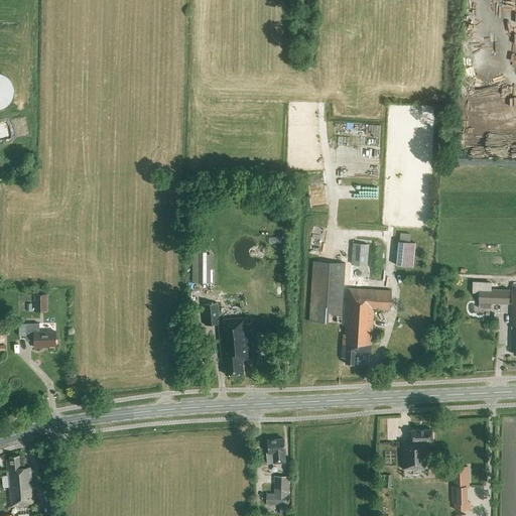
[(0,109),(2,109),(7,106),(11,102),(13,97),(14,92),(13,86),(11,81),(7,77),(2,74),(0,73),(0,109)]
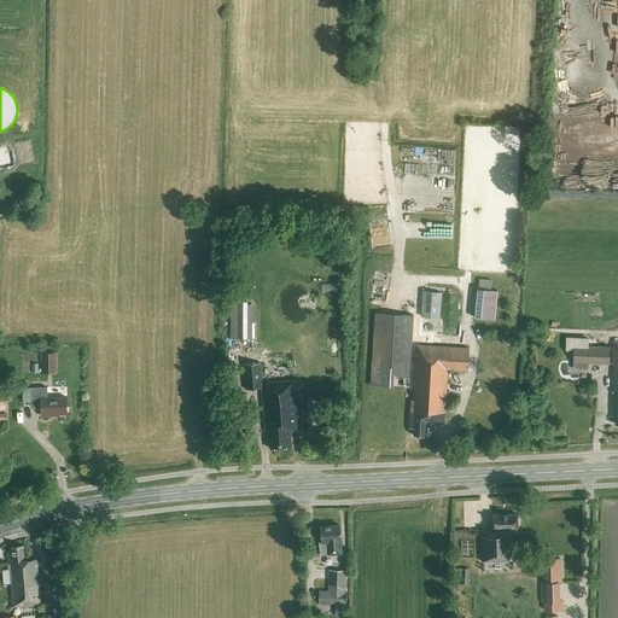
[(494,320),(497,291),(477,290),(474,319),(494,320)]
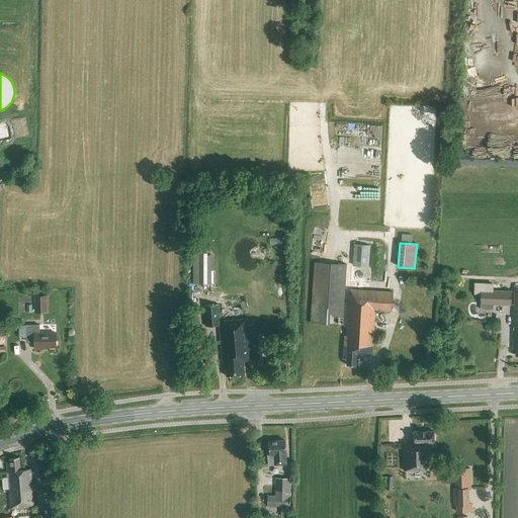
[(367,267),(369,246),(355,245),(353,265),(367,267)]
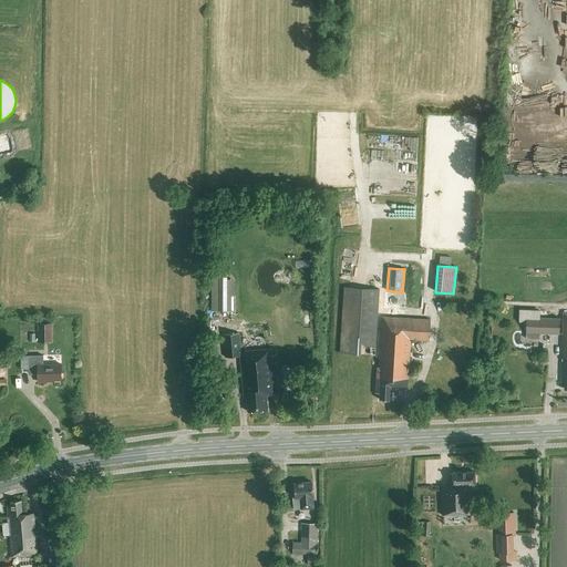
[(210,274),(212,311),(227,311),(227,274),(210,274)]
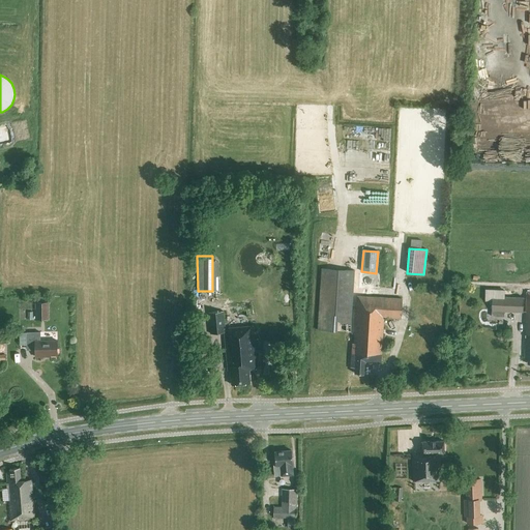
[(350,332),(352,313),(356,313),(352,372),(355,372),(355,374),(365,375),(366,362),(381,363),(384,318),(401,319),(402,300),(357,297),(356,306),(352,306),(354,271),(322,268),(318,330),(350,332)]
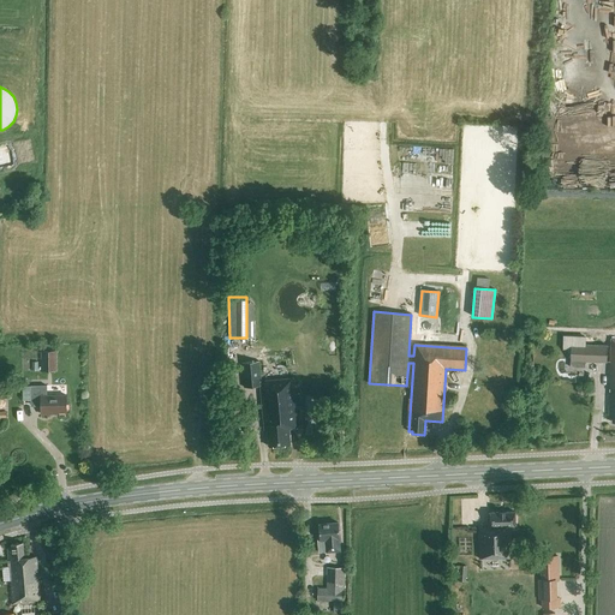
[(571,345),(569,362),(569,368),(585,369),(585,362),(607,363),(608,346),(571,345)]
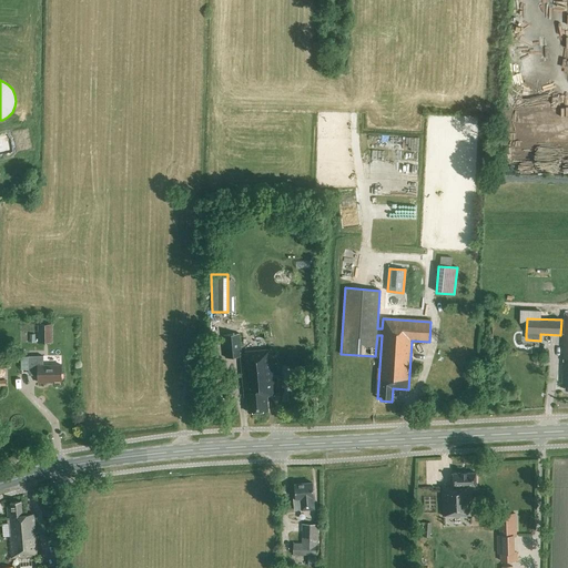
[(52,343),(52,325),(38,325),(39,344),(52,343)]
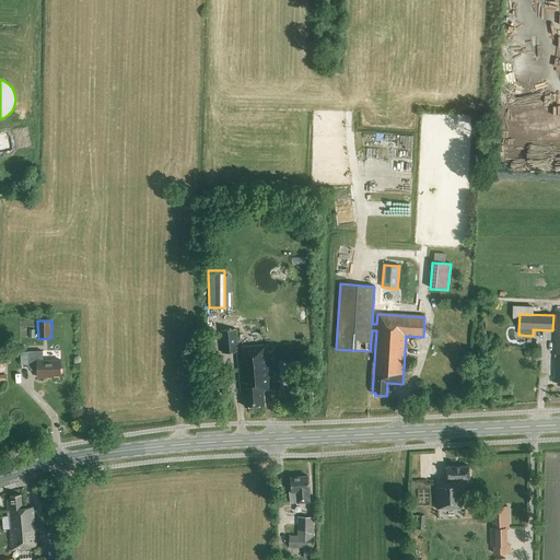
[(272,389),(268,345),(237,347),(236,328),(220,330),(221,352),(237,351),(241,394),(243,394),(244,405),(265,404),(264,391),(272,389)]
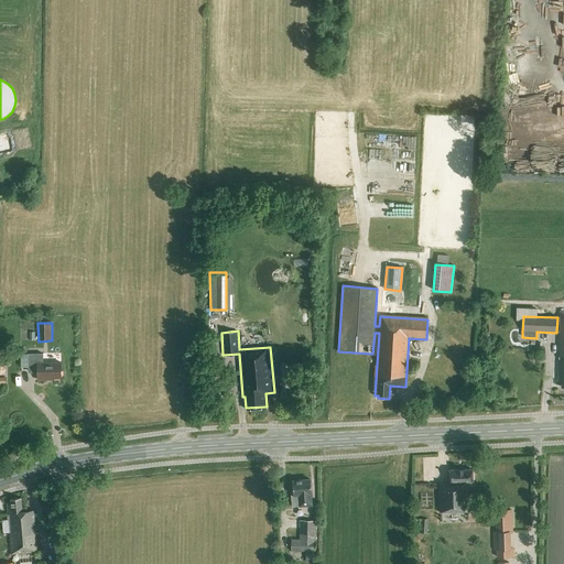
[(47,380),(47,379),(61,379),(61,362),(43,364),(43,354),(28,354),(29,372),(38,372),(38,380),(47,380)]
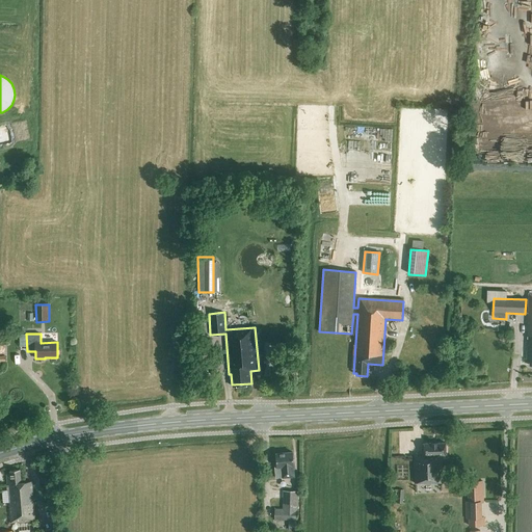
[(414,455),(415,482),(442,481),(441,455),(446,455),(445,442),(423,443),(423,455),(414,455)]
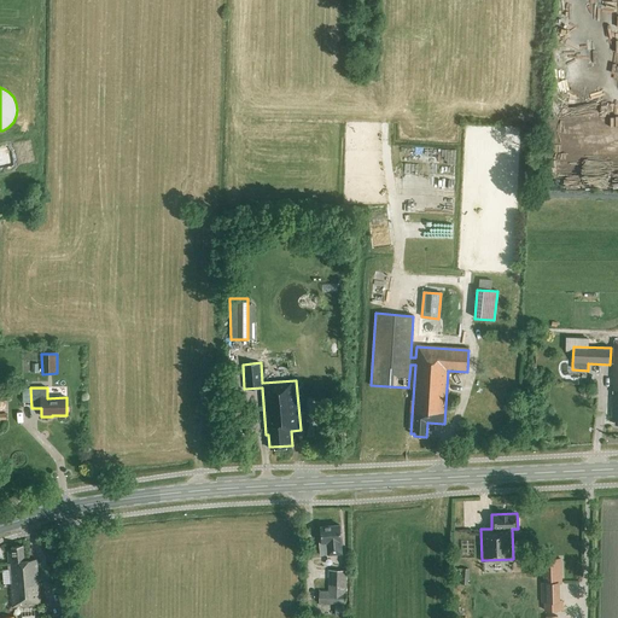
[(343,554),(339,525),(320,526),(321,542),(319,542),(320,555),(327,555),(343,554)]
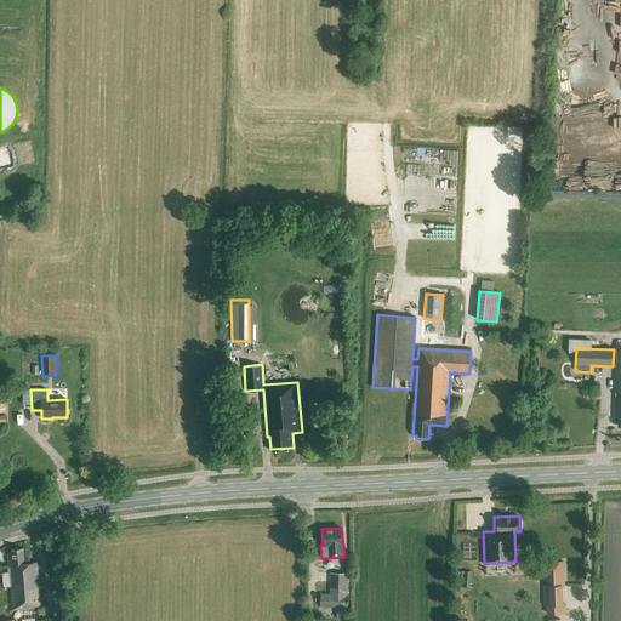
[(6,567),(6,573),(10,573),(13,609),(41,607),(36,560),(24,562),(23,548),(12,550),(12,553),(6,554),(9,567),(6,567)]
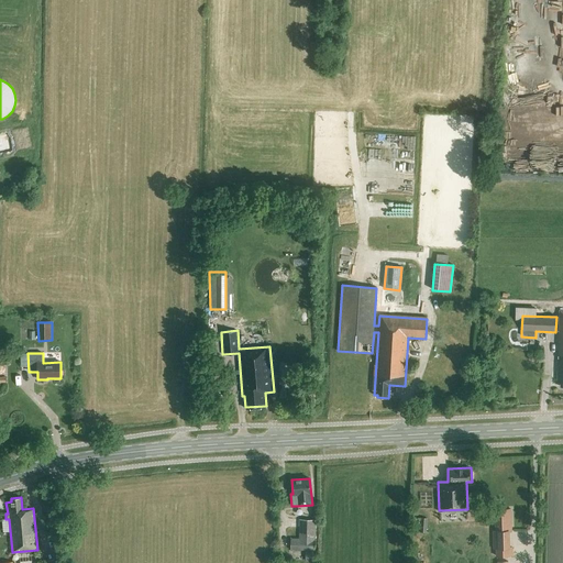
[(493,550),(496,550),(496,558),(512,556),(512,548),(510,548),(510,531),(511,531),(511,510),(495,510),(495,531),(493,531),(493,550)]
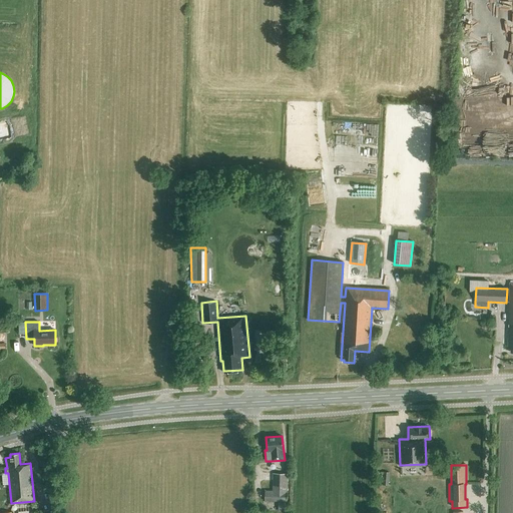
[(265,500),(287,500),(287,473),(274,473),(273,490),(265,490),(265,500)]
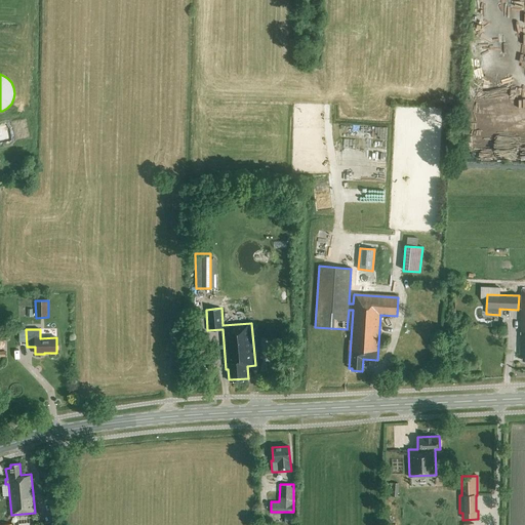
All buildings are outlined.
